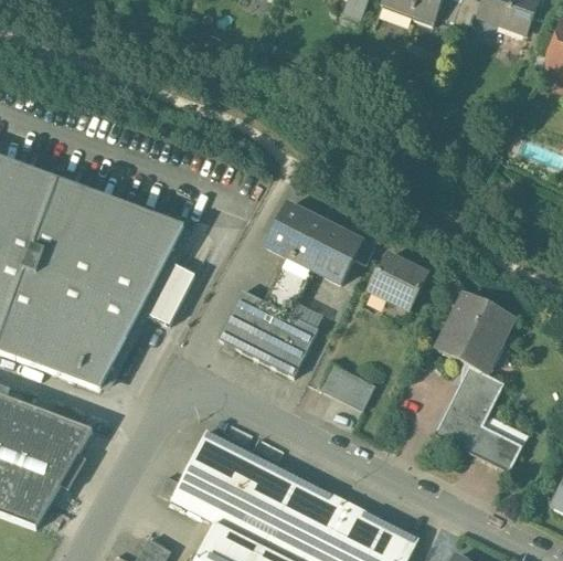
[(348,0),(343,13),(362,20),(369,0),(348,0)]
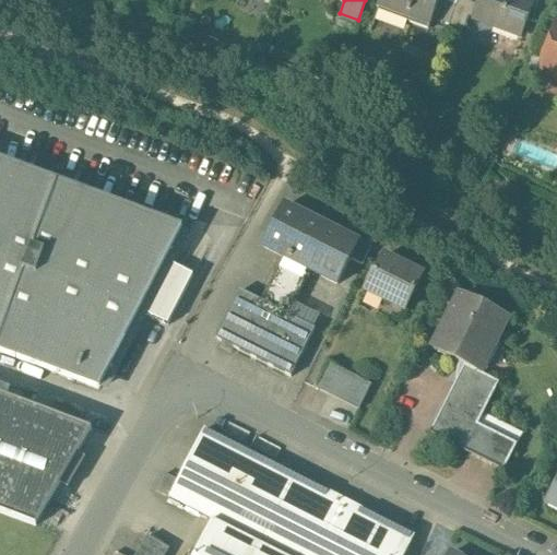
[(380,0),(378,7),(430,25),(439,0),(380,0)]
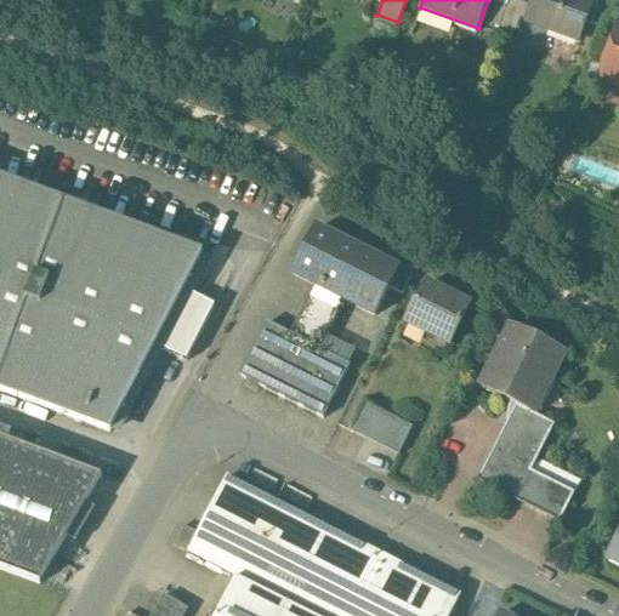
[(533,0),(527,16),(580,35),(594,0),(533,0)]
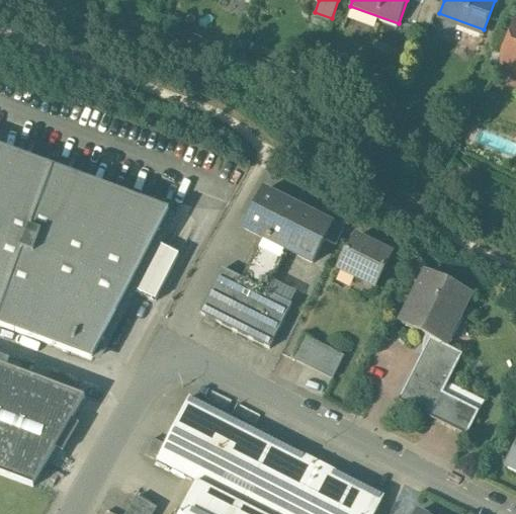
[(515,21),(500,63),(515,68),(515,21)]
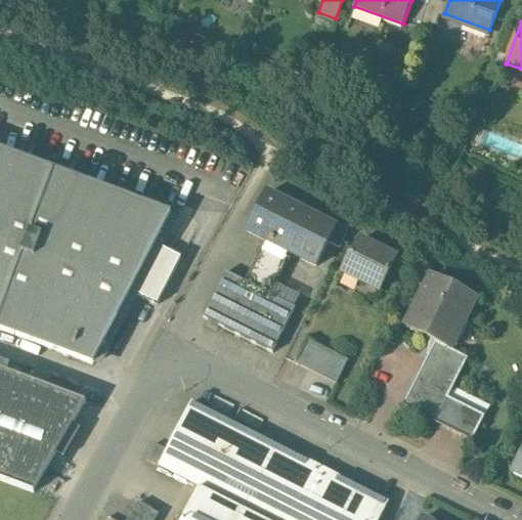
[(169,209),(0,146),(0,325),(92,358),(130,287),(157,299),(179,253),(156,240),(169,209)]
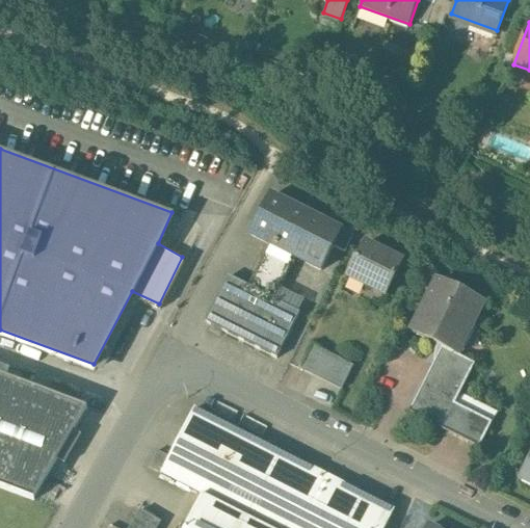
[(329,221),(269,191),(249,230),(269,240),(295,254),(321,266),(333,243),(341,228),(329,221)]
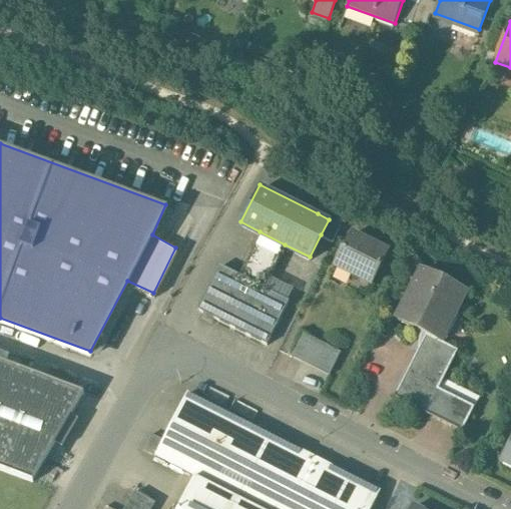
[(328,195),(318,213),(329,219),(321,234),(331,240),(349,206),(328,195)]
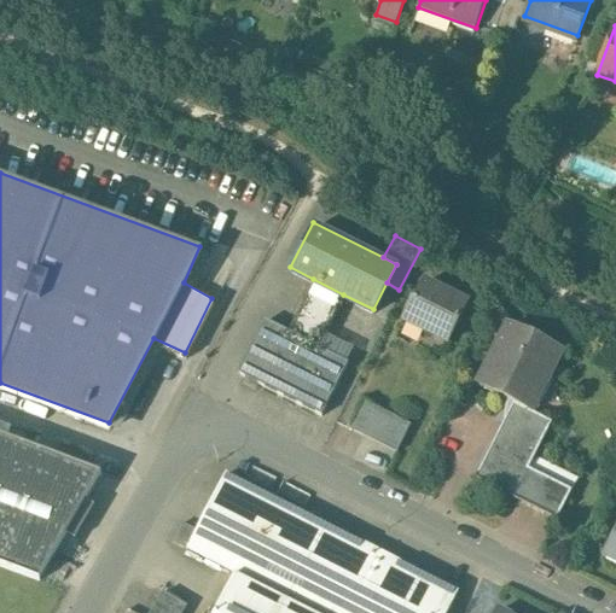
[(468,299),(423,275),(404,314),(447,337),(468,299)]
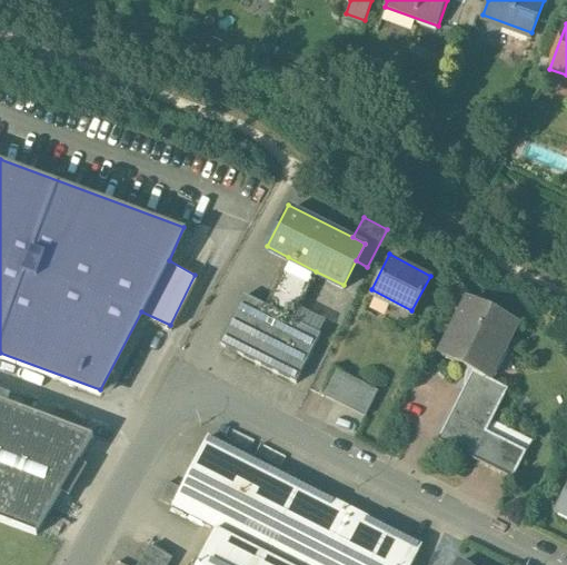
[(316,271),(288,257),(265,301),(292,316),(316,271)]
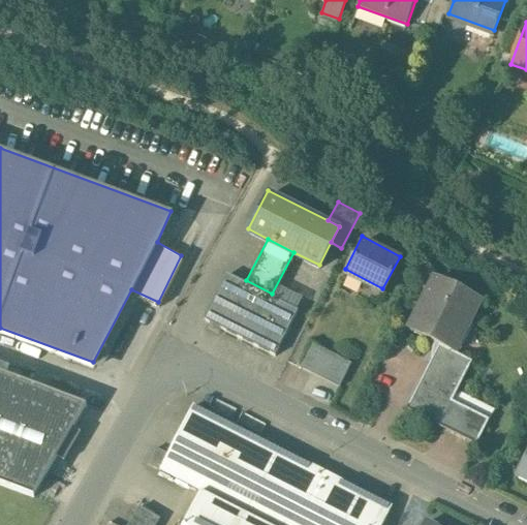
[(272,294),(246,280),(226,270),(204,314),(273,350),(297,306),(272,294)]
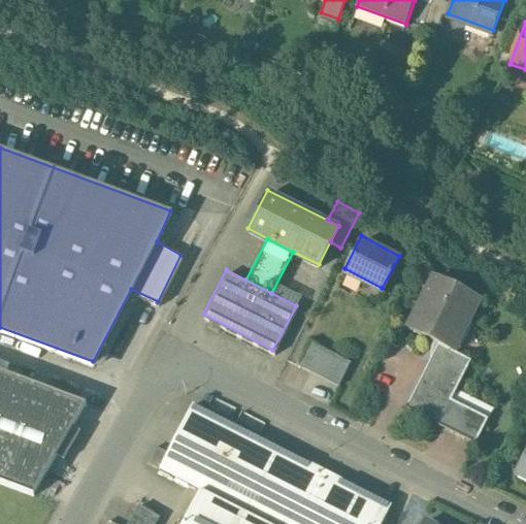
[(478,295),(433,273),(408,324),(439,340),(457,349),(474,313),(470,310),(478,295)]
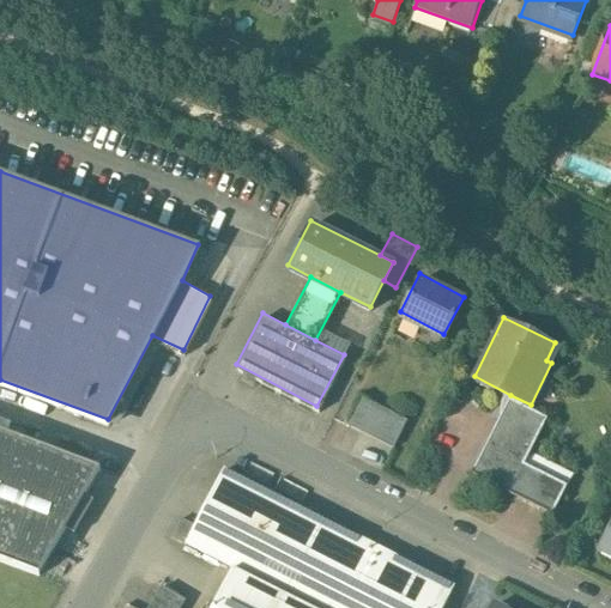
[(407,415),(357,391),(344,419),(394,443),(407,415)]
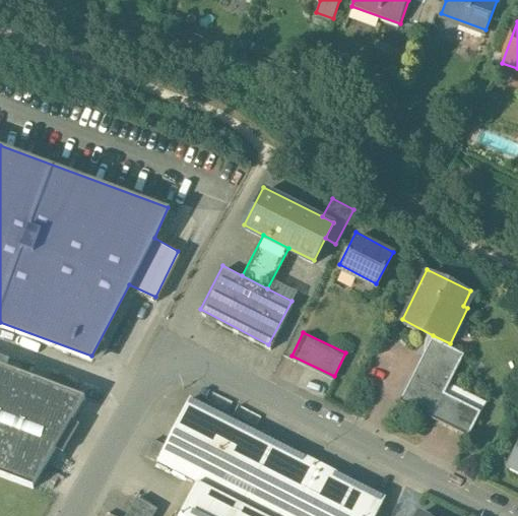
[(450,343),(433,335),(401,399),(468,433),(481,406),(445,388),(464,350),(450,343)]
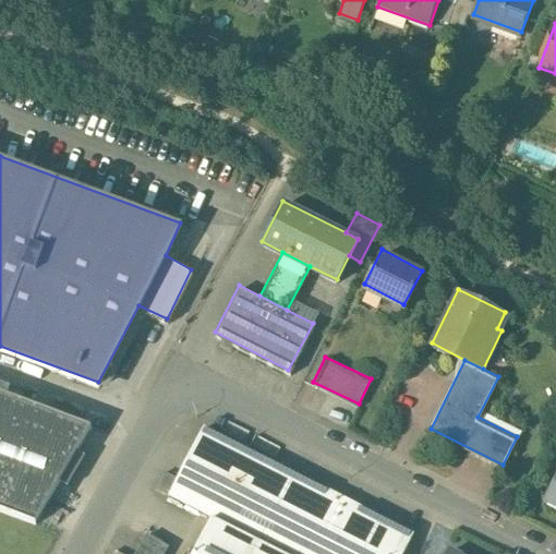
[(92,422),(0,388),(0,506),(36,520),(92,422)]
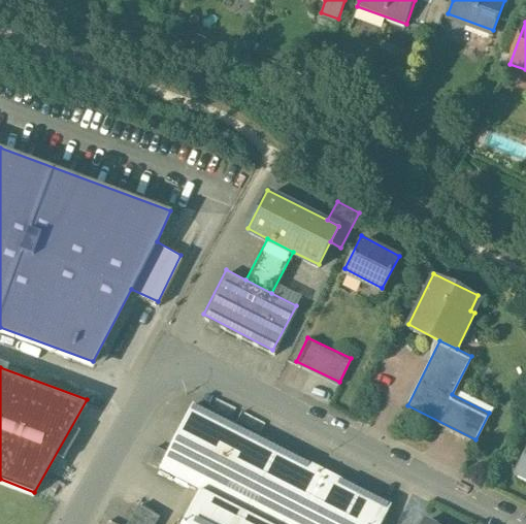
[(202,486),(234,422),(193,401),(169,447),(160,465),(202,486)]
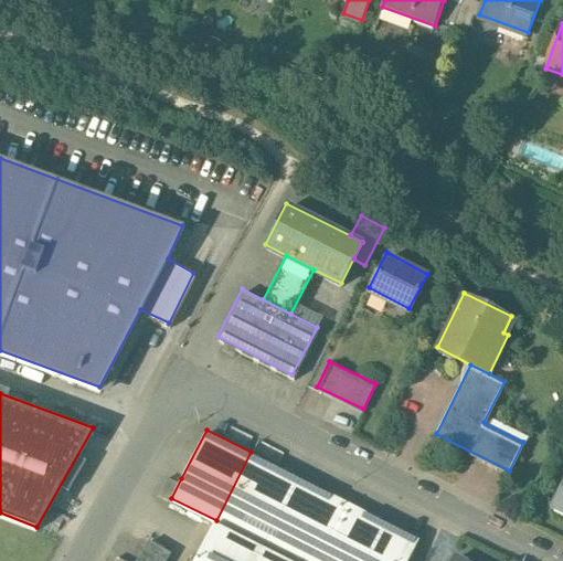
[(405,560),(418,536),(251,452),(216,520),(194,560),(405,560)]
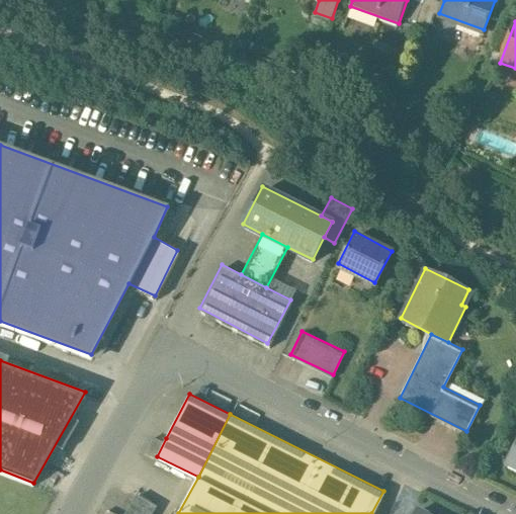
[(141,448),(157,456),(166,438),(150,430),(141,448)]
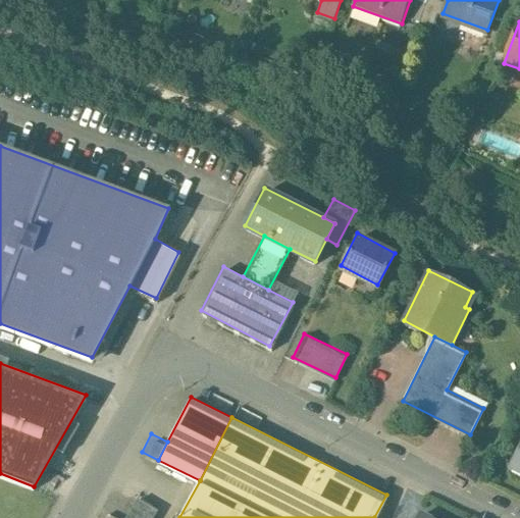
[(519,443),(509,464),(519,469),(519,443)]
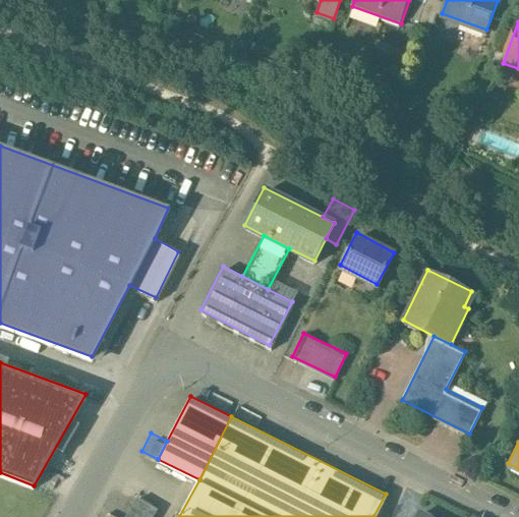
[(150,516),(157,507),(136,494),(121,516),(150,516)]
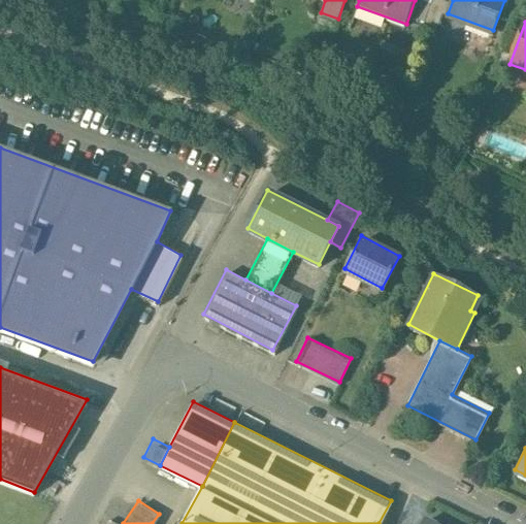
[(414,523),(438,523),(420,514),(414,523)]
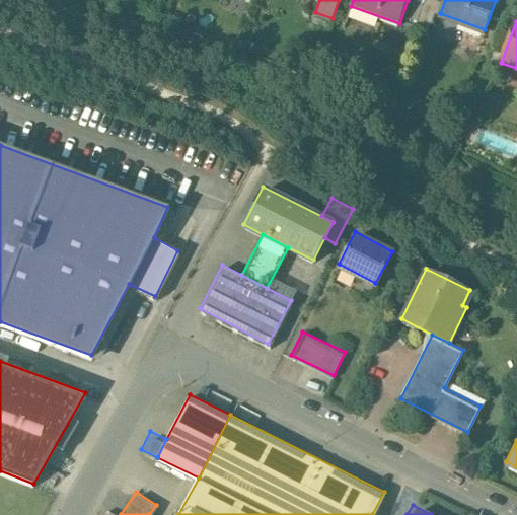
All buildings are outlined.
